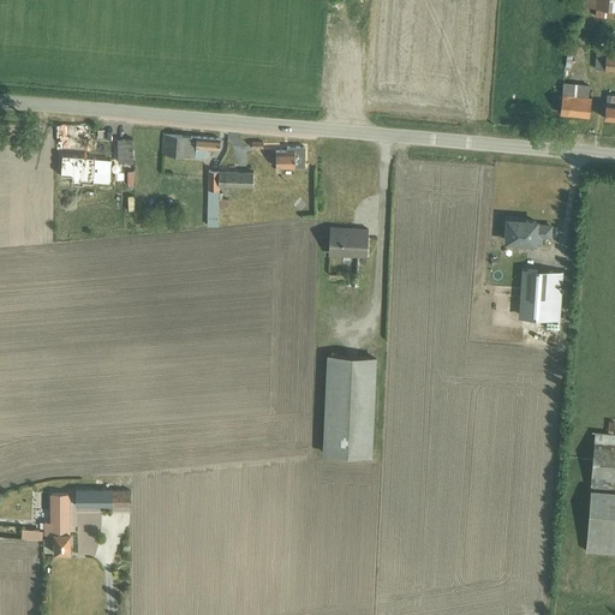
[(614,0),(580,0),(580,6),(593,7),(593,16),(614,18),(614,0)]
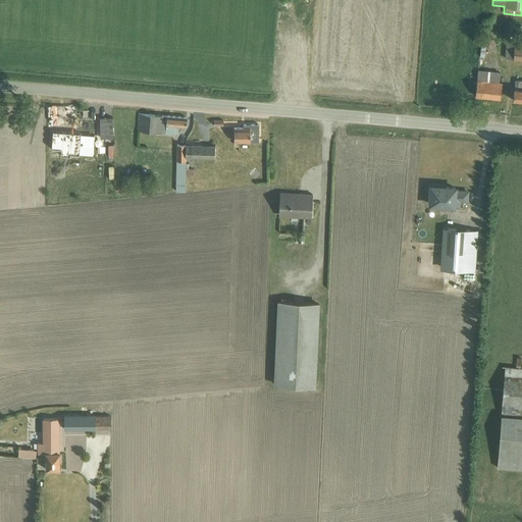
[(481,38),(480,46),(491,47),(492,39),(481,38)]
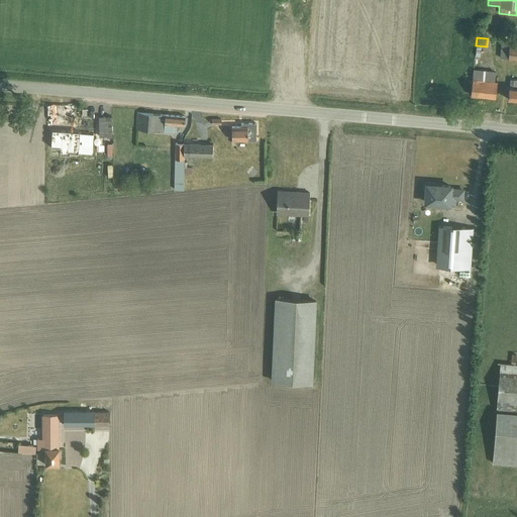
[(516,45),(509,45),(509,41),(501,41),(500,59),(516,60),(516,45)]
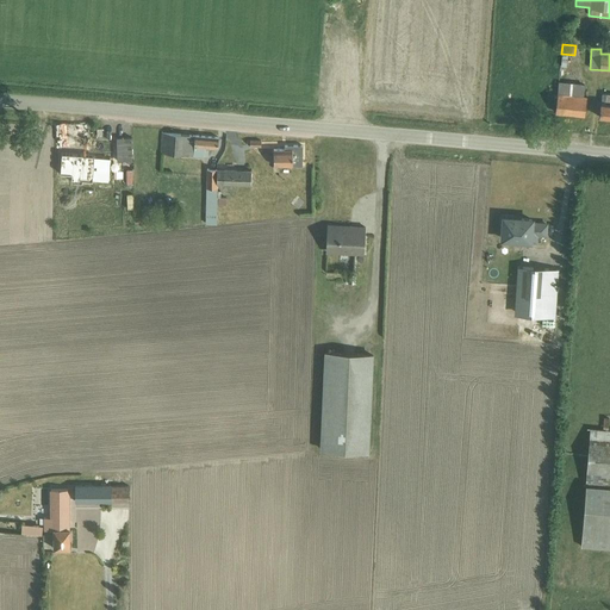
[(558,82),(556,93),(555,112),(584,116),(586,97),(583,97),(584,86),(558,82)]
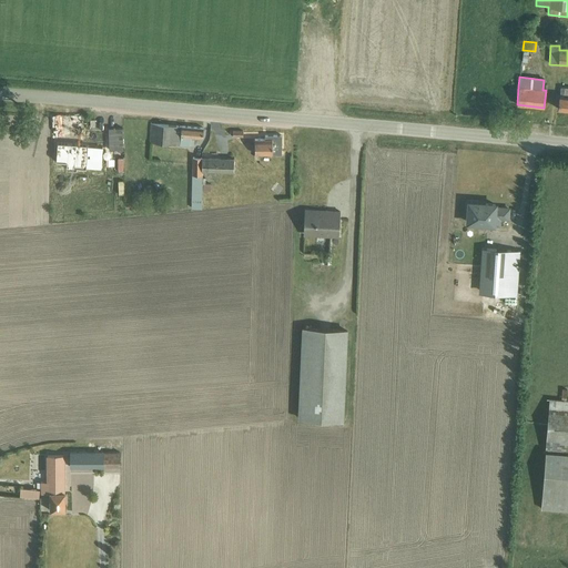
[(567,88),(560,88),(559,95),(557,109),(567,110),(567,88)]
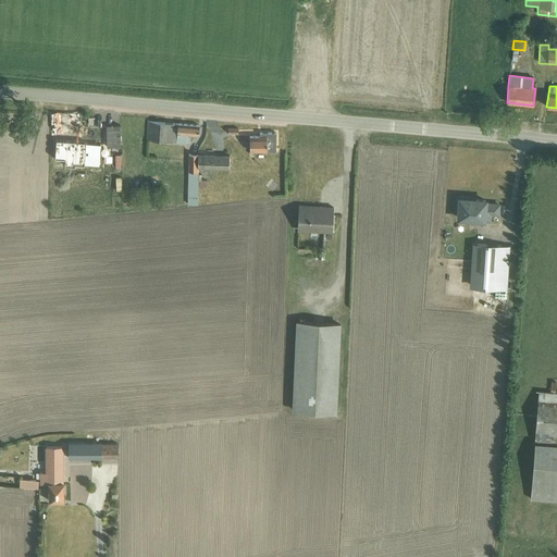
[(189,144),(189,135),(198,136),(198,125),(147,122),(146,139),(189,144)]
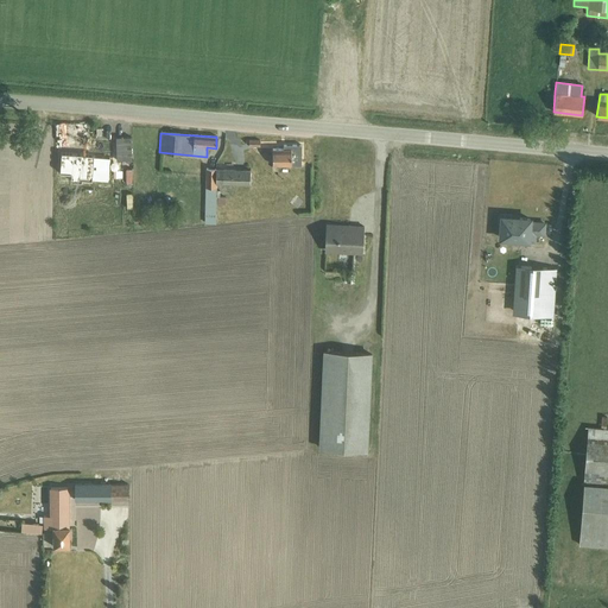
[(132,135),(116,137),(116,159),(132,159),(132,135)]
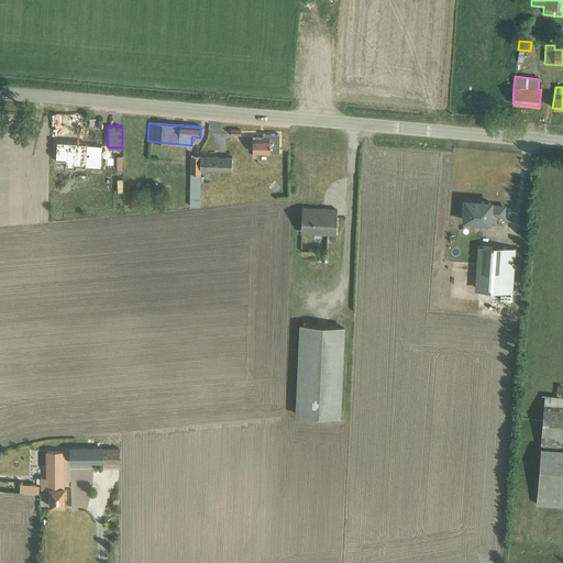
[(92,134),(65,133),(64,153),(91,155),(92,134)]
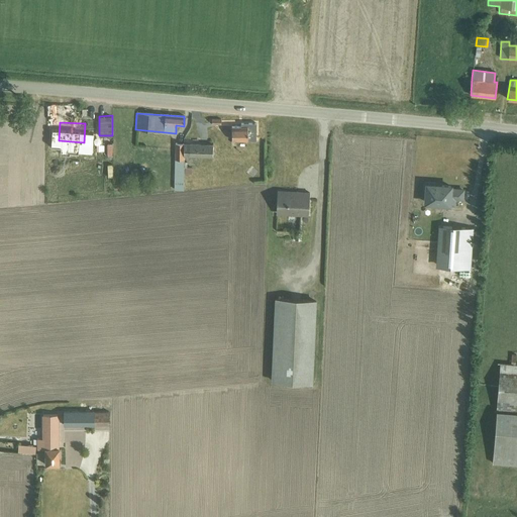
[(232,126),(231,139),(255,140),(256,123),(241,123),(241,126),(232,126)]
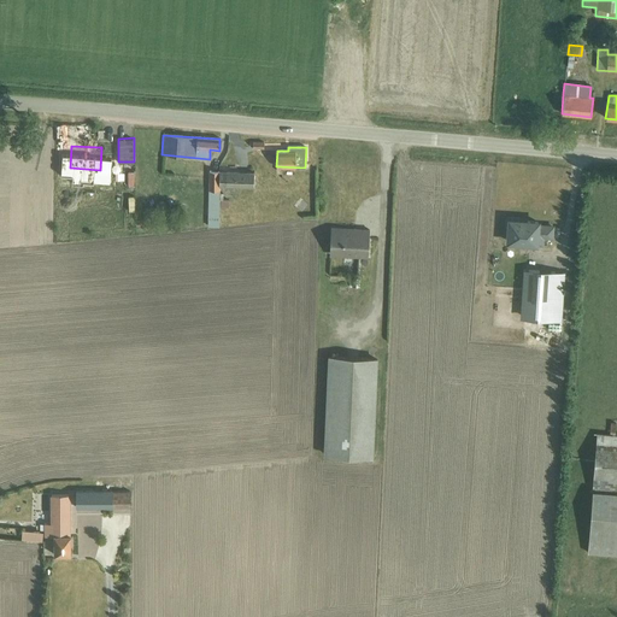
[(218,184),(219,171),(212,170),(209,170),(209,189),(207,225),(217,227),(218,189),(218,186),(218,184)]
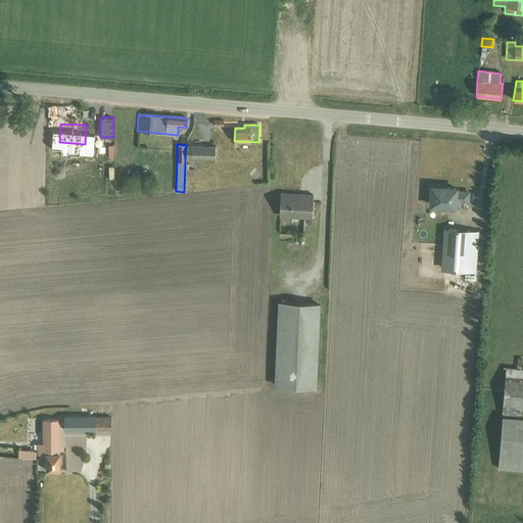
[(186,145),(185,156),(188,156),(188,157),(216,157),(216,146),(186,145)]
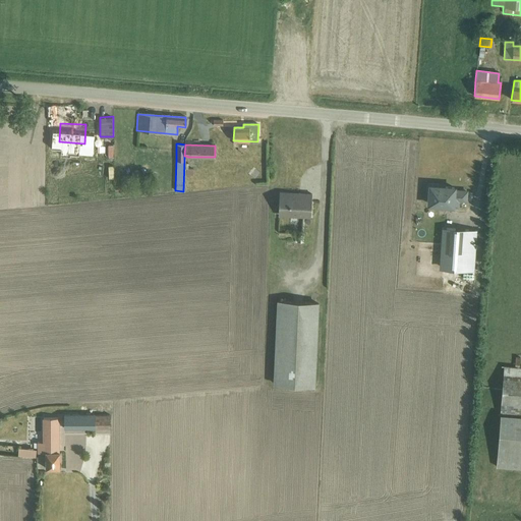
[(169,160),(169,150),(161,150),(161,160),(169,160)]
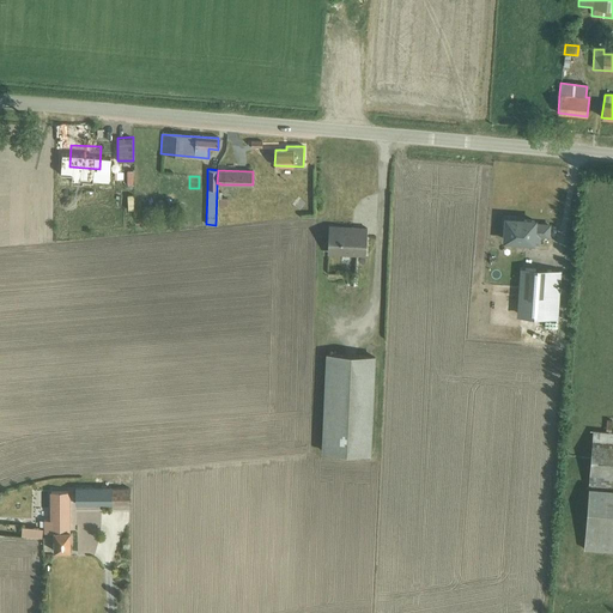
[(534,202),(547,205),(548,198),(535,194),(534,202)]
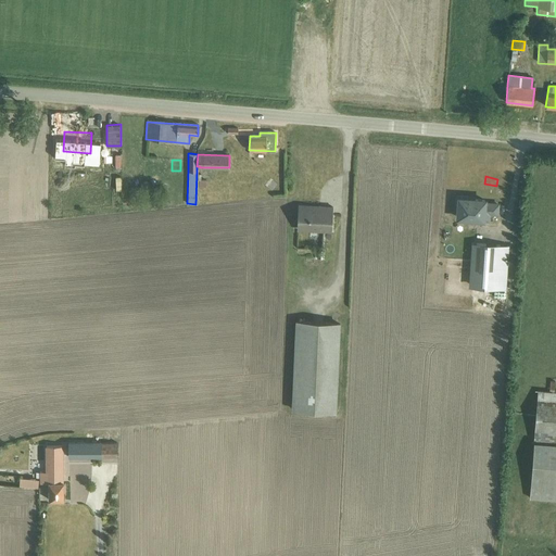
[(273,180),(267,187),(272,190),(277,184),(273,180)]
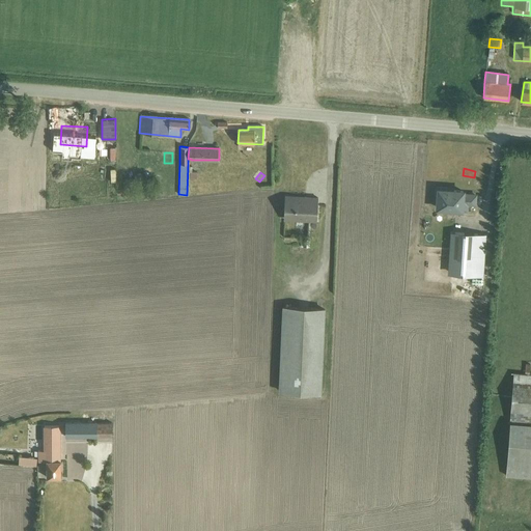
[(437,187),(436,207),(462,210),(463,203),(475,204),(476,195),(463,194),(464,191),(451,190),(451,191),(448,191),(448,188),(437,187)]
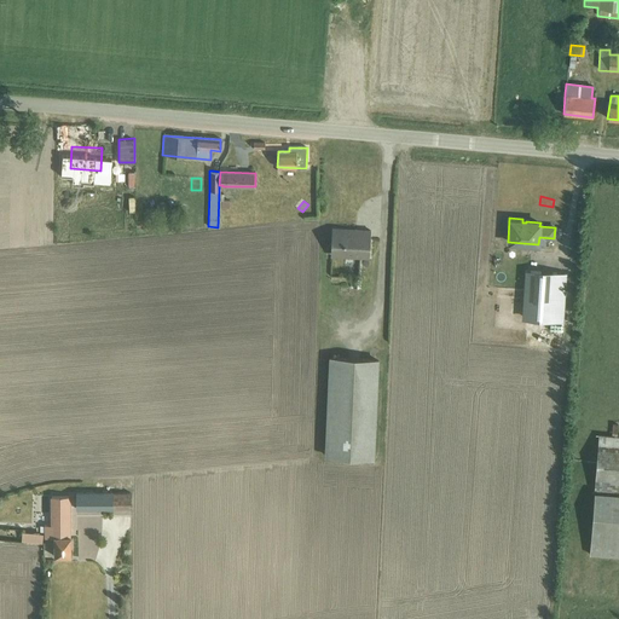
[(333,227),(331,256),(369,259),(371,230),(333,227)]
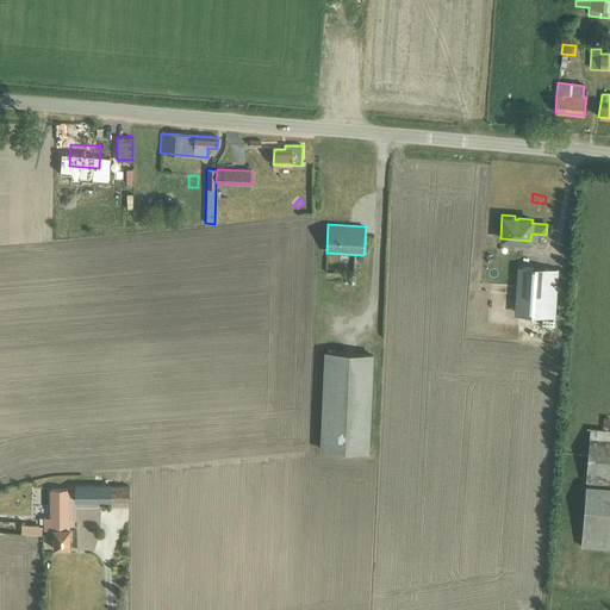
[(503,261),(503,282),(551,284),(552,262),(503,261)]
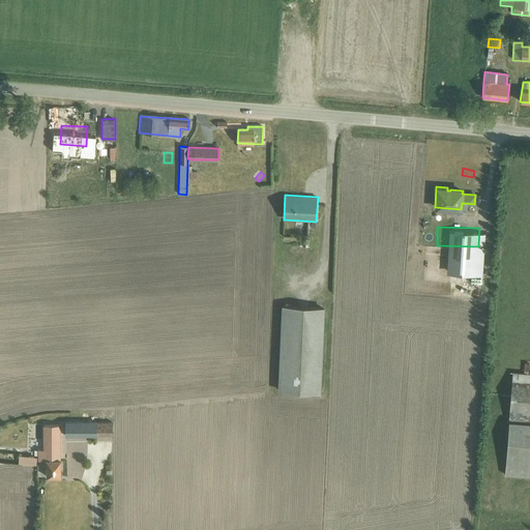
[(282,305),(278,391),(321,393),(325,307),(282,305)]
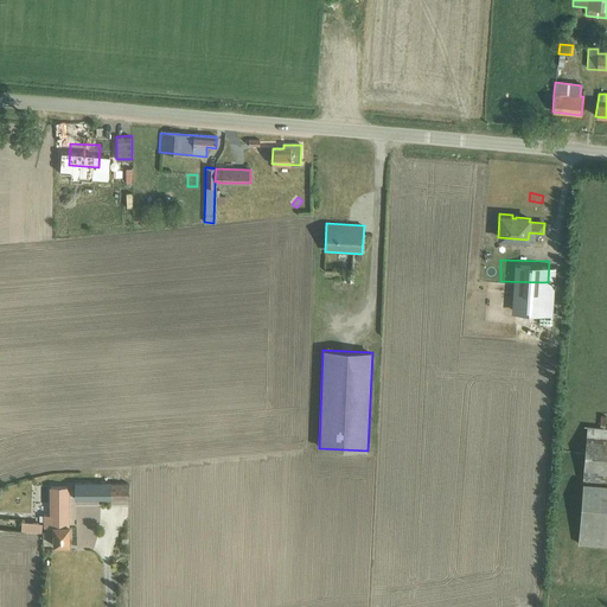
[(606,427),(587,426),(582,481),(606,483),(606,427)]
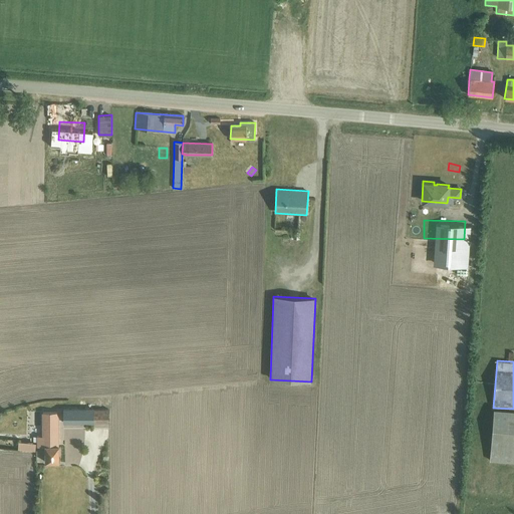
[(513,409),(493,408),(489,460),(513,462),(513,409)]
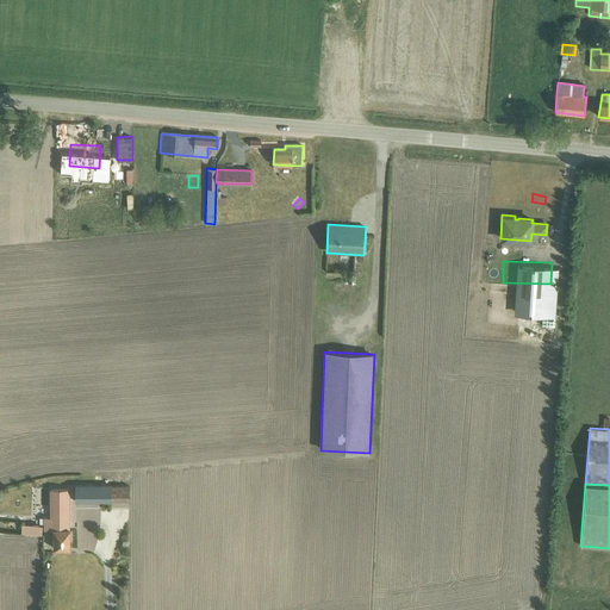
[(129,485),(75,485),(75,502),(112,502),(112,500),(129,500),(129,485)]
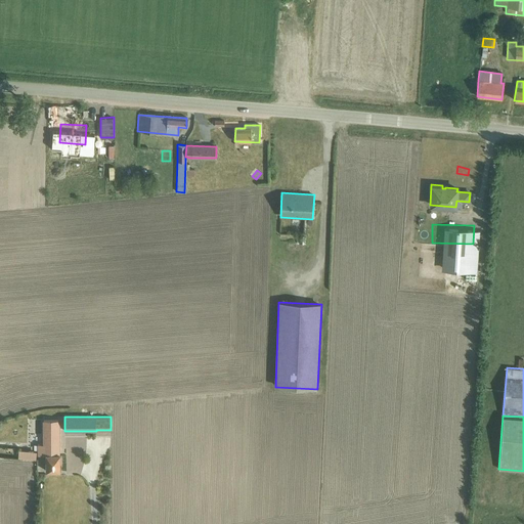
[(43,443),(37,443),(38,454),(46,454),(46,471),(60,471),(60,464),(62,464),(62,454),(60,454),(60,453),(59,453),(59,420),(43,420),(43,443)]
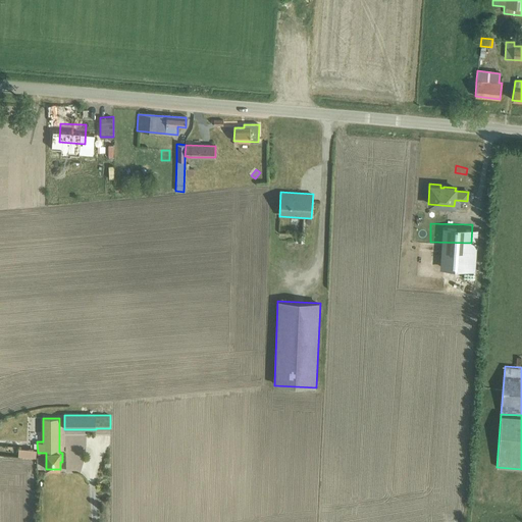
[(18,448),(18,456),(36,457),(37,449),(18,448)]
